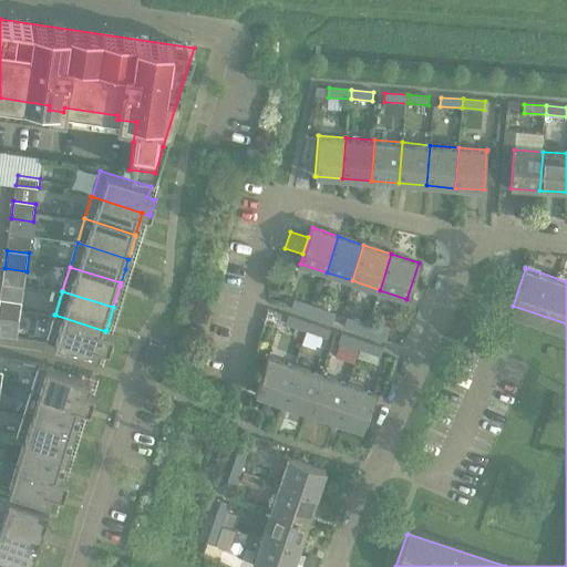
[(0,299),(0,318),(19,321),(22,302),(0,299)]
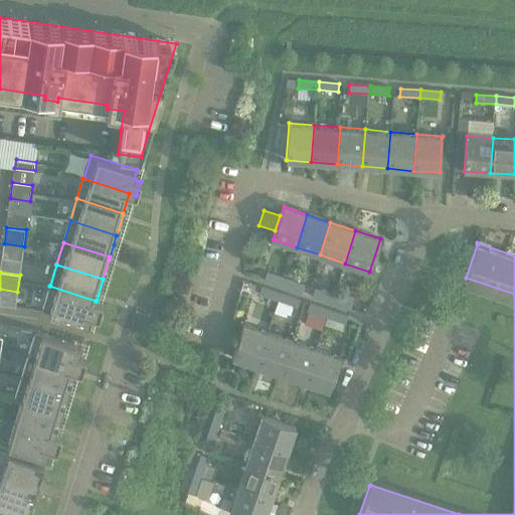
[(267,273),(264,281),(284,288),(286,279),(267,273)]
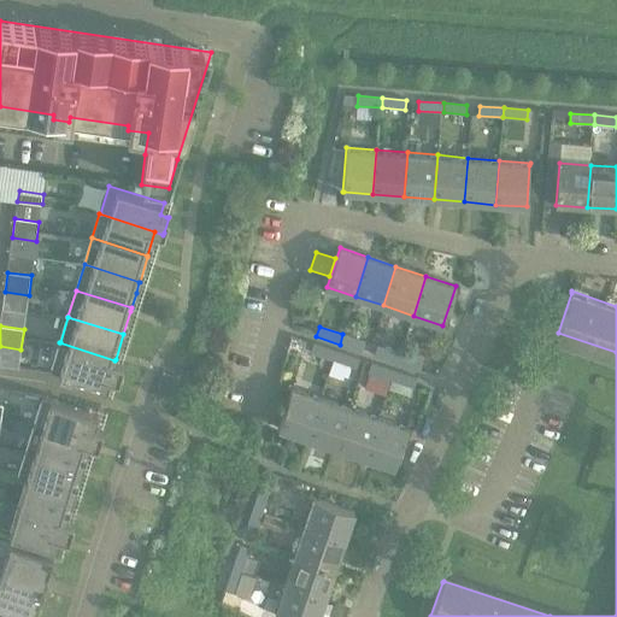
[(342,334),(340,345),(363,352),(366,342),(342,334)]
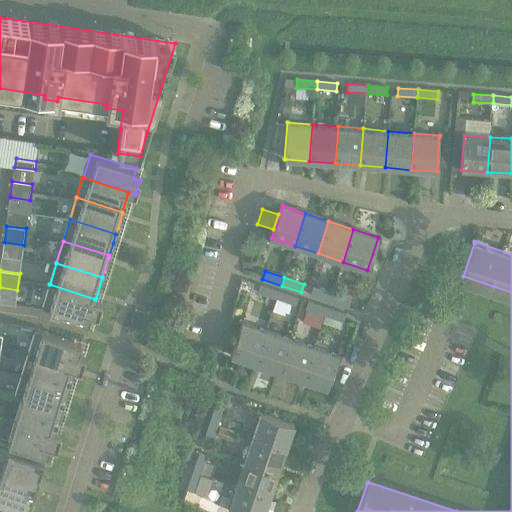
[(49,284),(42,308),(44,309),(56,313),(79,320),(88,323),(91,313),(93,314),(98,315),(102,301),(95,299),(49,284)]
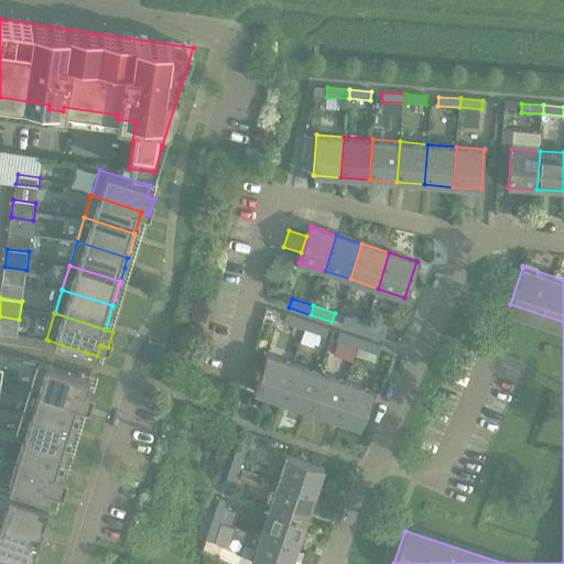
[(284,323),(305,331),(308,321),(288,314),(284,323)]
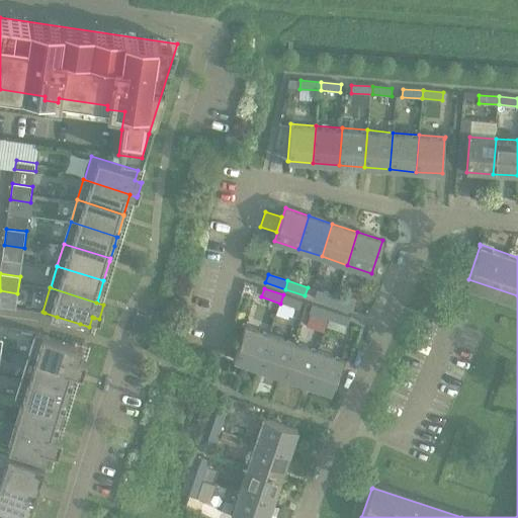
[(317,291),(314,298),(334,306),(336,297),(317,291)]
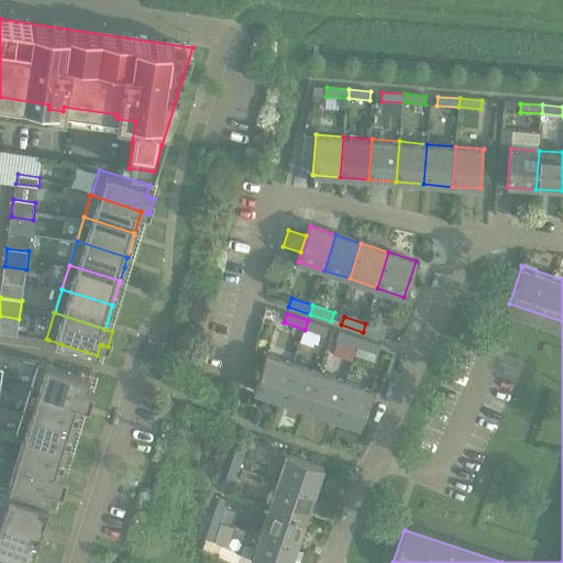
[(308,320),(305,330),(324,338),(328,328),(308,320)]
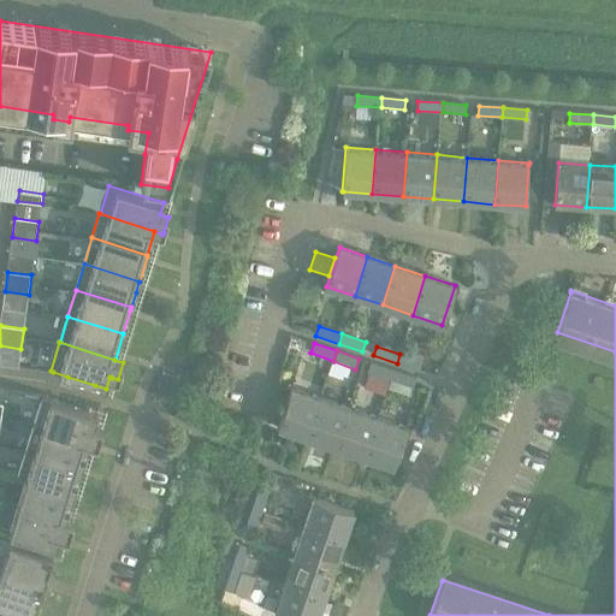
[(400,354),(397,363),(419,371),(422,362),(400,354)]
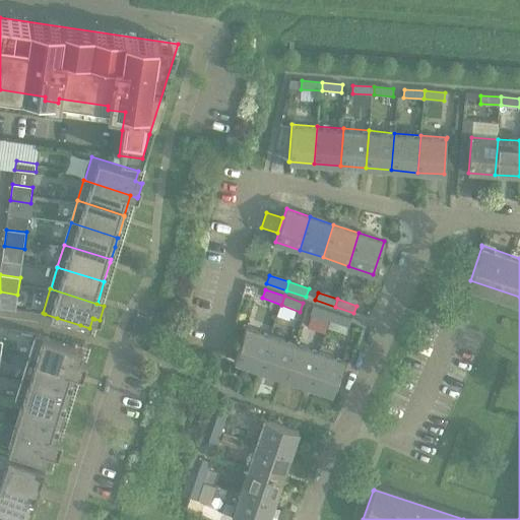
[(311,314),(330,321),(333,313),(313,306),(311,314)]
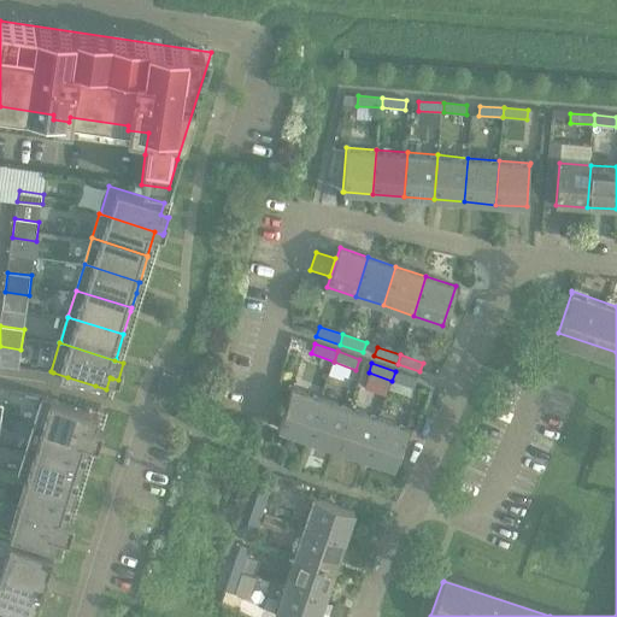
[(395,371),(392,381),(415,388),(417,378),(395,371)]
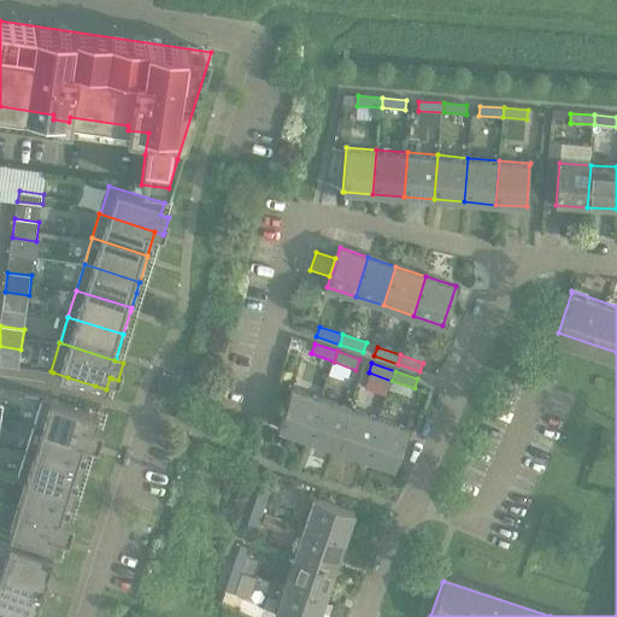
[(278,429),(307,439),(323,400),(292,389),(278,429)]
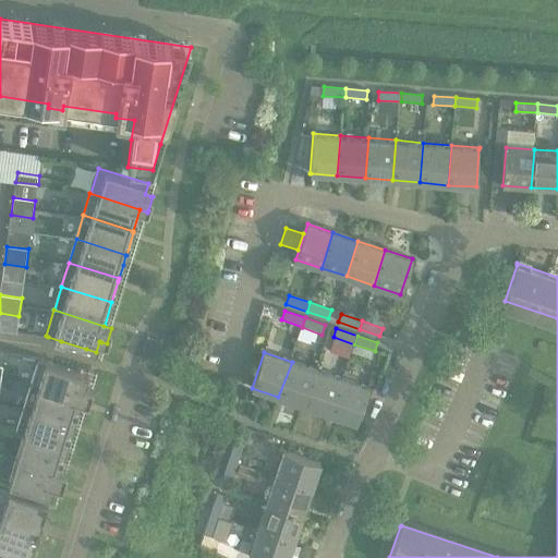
[(31,384),(81,400),(88,402),(93,388),(88,386),(85,385),(88,375),(80,372),(53,364),(46,362),(41,360),(38,360),(31,384)]
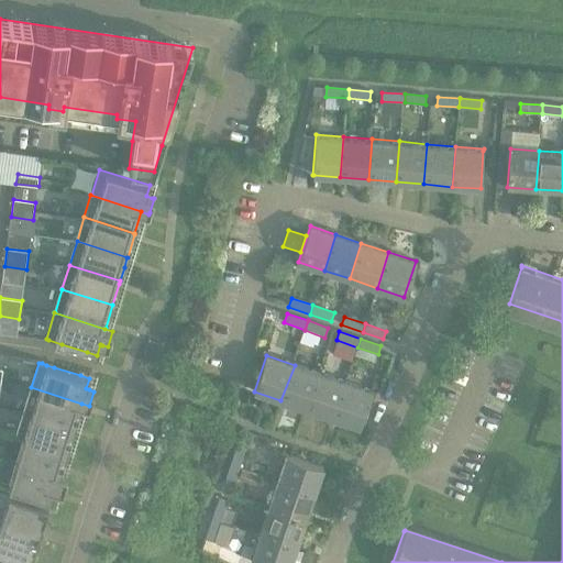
[(295,365),(280,400),(306,409),(318,373),(295,365)]
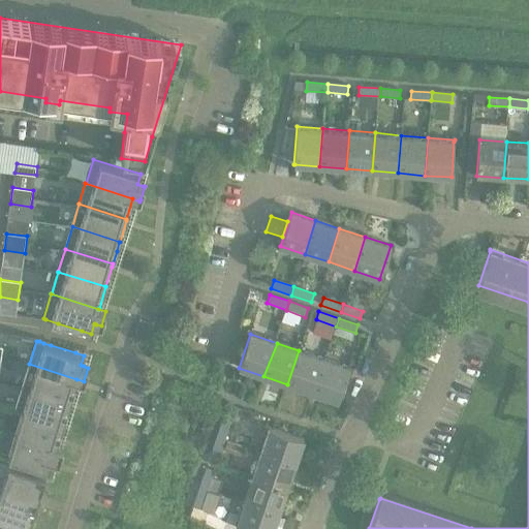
[(299,350),(287,384),(313,393),(322,359),(299,350)]
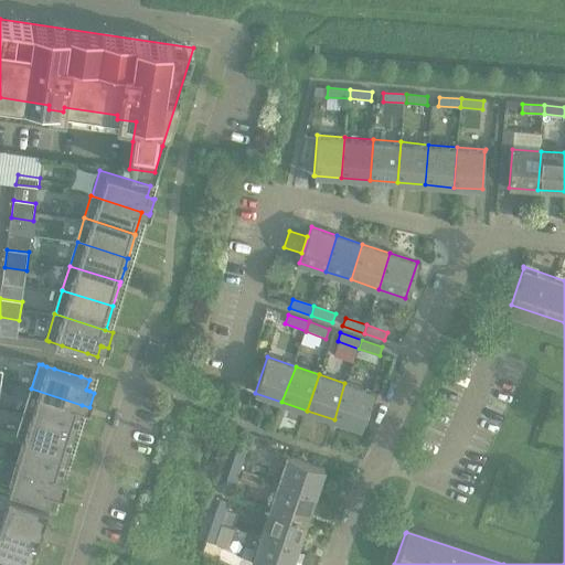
[(344,383),(334,419),(361,428),(373,393),(344,383)]
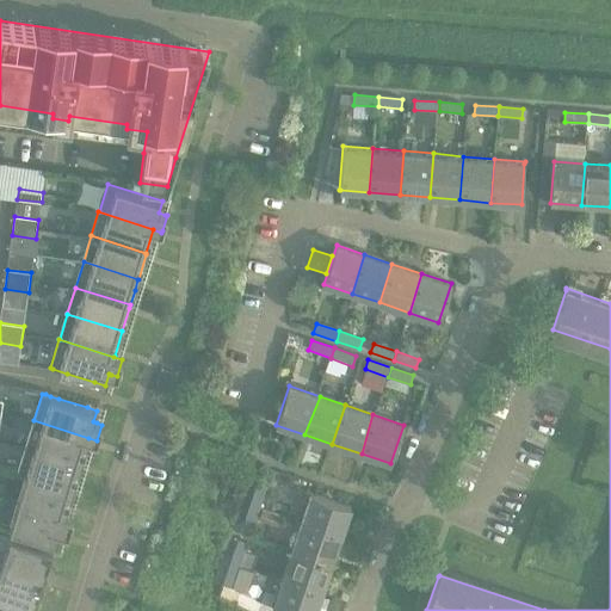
[(34,420),(26,446),(81,463),(88,439),(88,438),(34,420)]
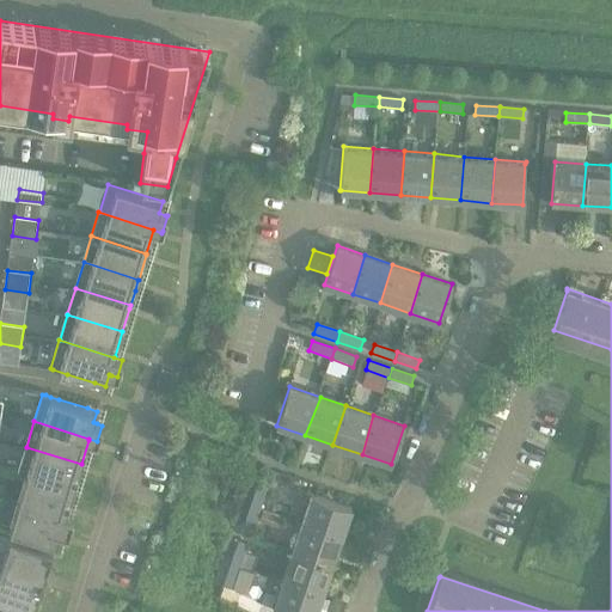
[(26,447),(18,473),(26,476),(73,490),(80,466),(81,464),(26,447)]
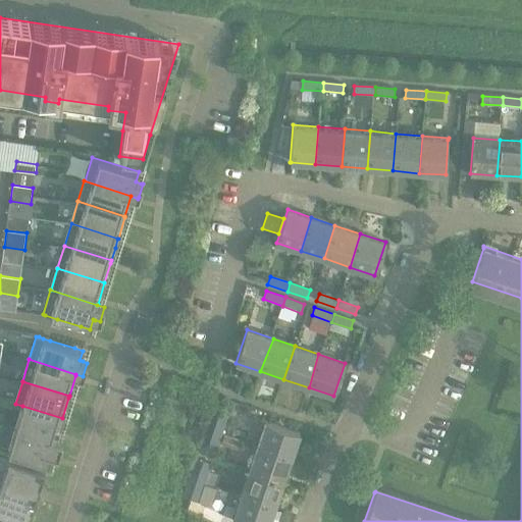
[(16,425),(15,428),(62,442),(62,441),(55,439),(57,432),(60,425),(62,418),(22,406),(21,407),(16,425)]
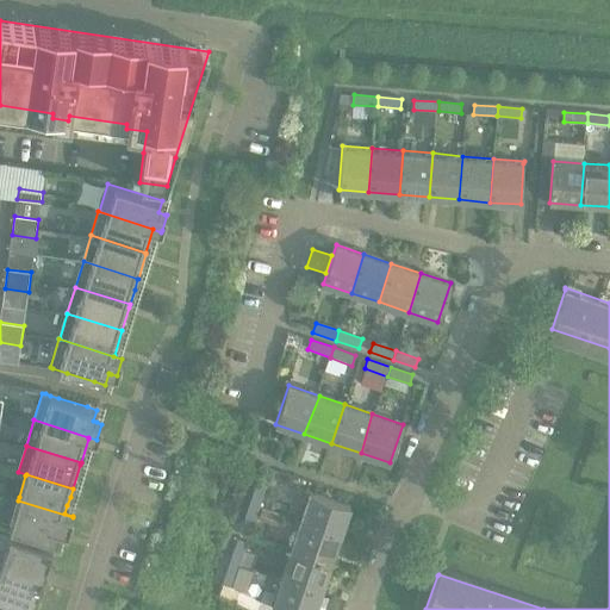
[(257,483),(249,504),(259,508),(266,485),(257,483)]
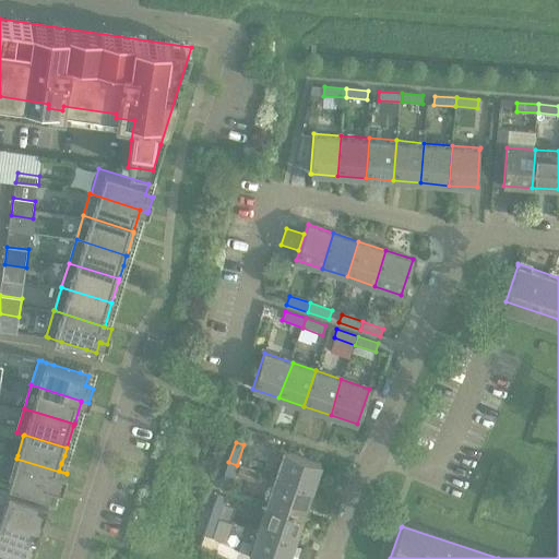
[(284,452),(276,475),(312,489),(321,464),(284,452)]
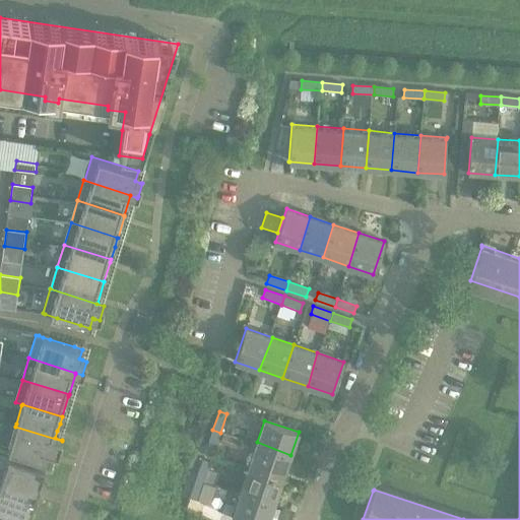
[(15,427),(8,449),(48,462),(51,452),(58,454),(60,446),(62,441),(15,427)]
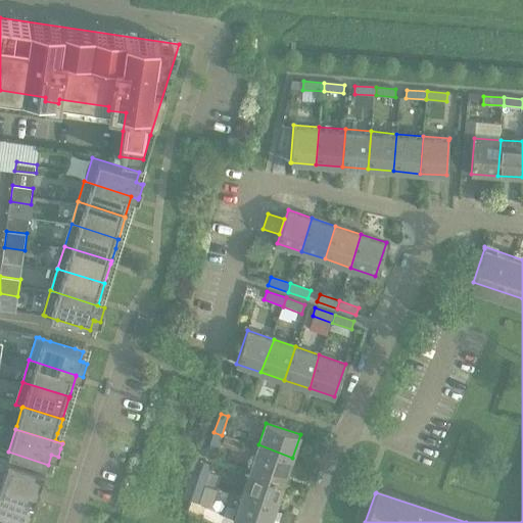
[(214,432),(207,452),(216,455),(222,435),(214,432)]
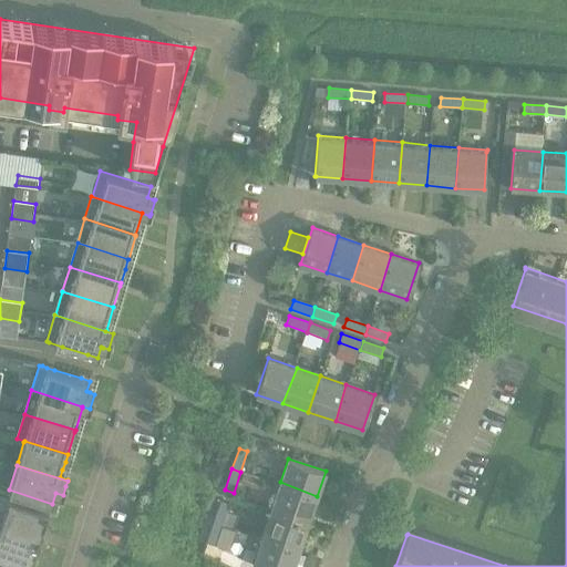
[(245,473),(241,483),(258,488),(260,478),(245,473)]
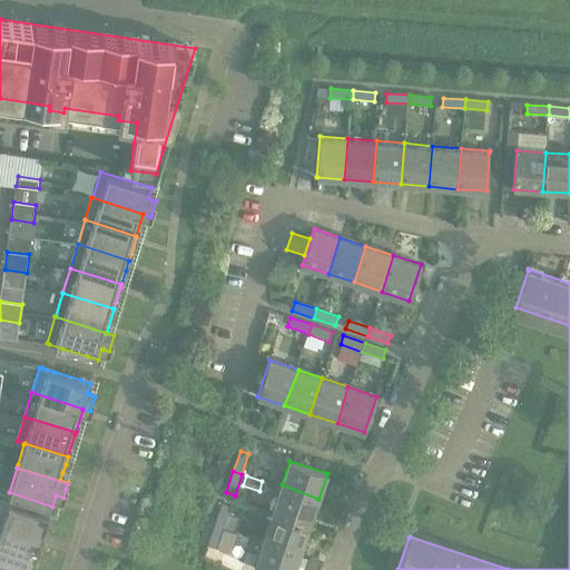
[(282,484),(272,513),(310,526),(318,499),(282,484)]
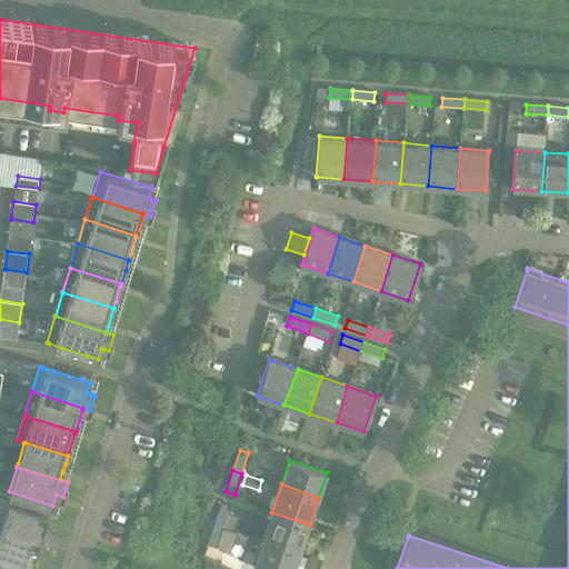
[(9,498),(1,522),(41,537),(49,511),(9,498)]
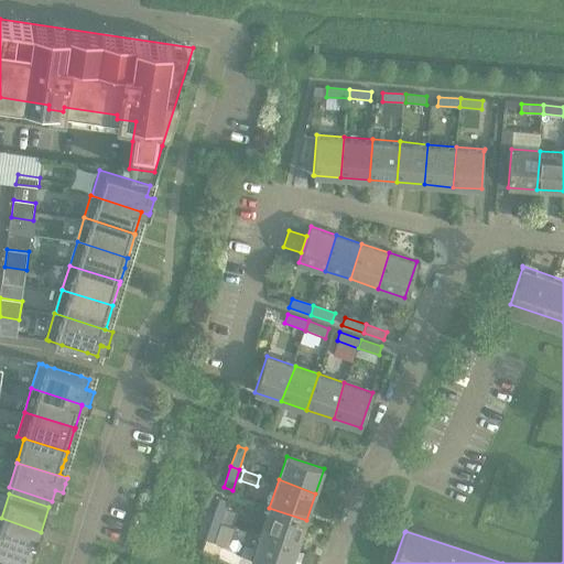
[(220,498),(213,518),(223,521),(229,501),(220,498)]
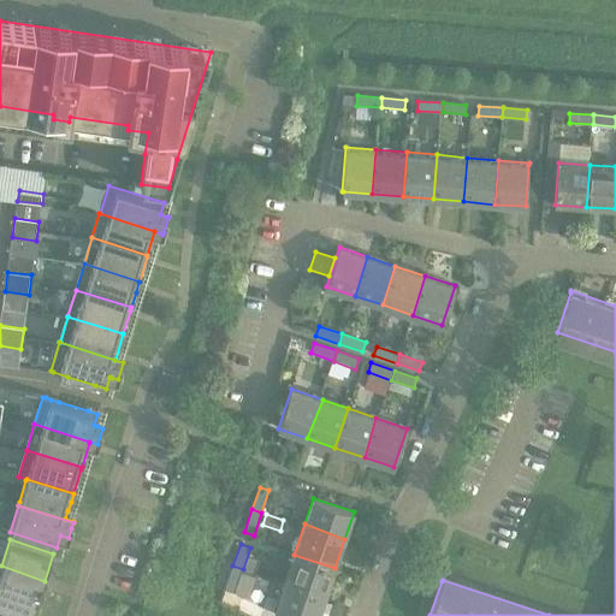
[(294,555),(284,582),(325,597),(335,568),(294,555)]
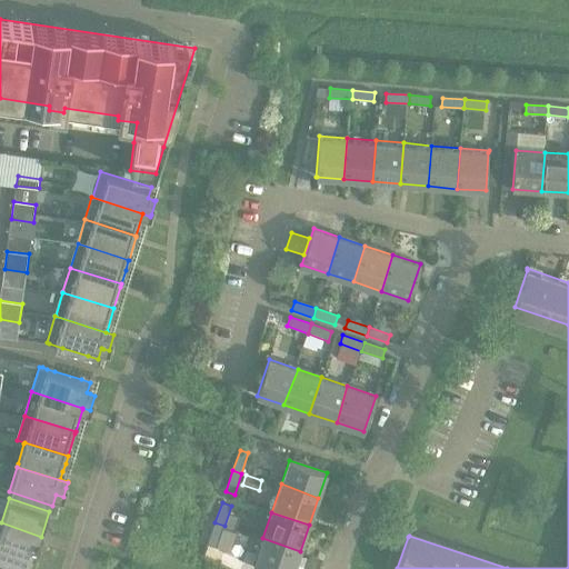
[(1,522),(0,525),(0,550),(32,562),(41,537),(1,522)]
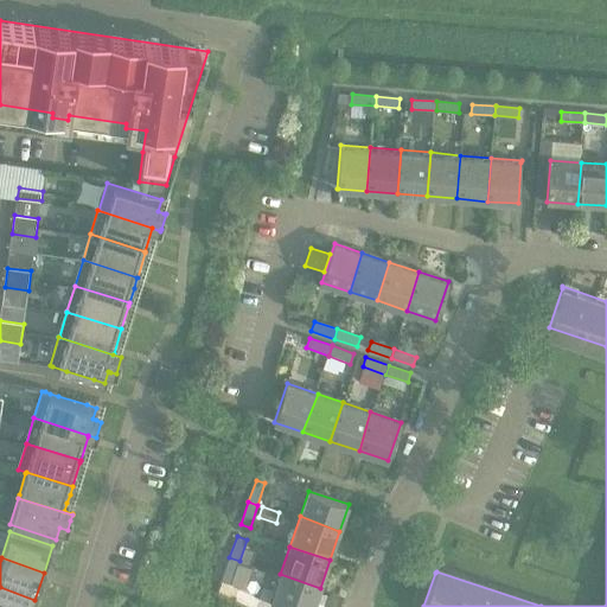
[(229,557),(222,581),(231,585),(240,561),(229,557)]
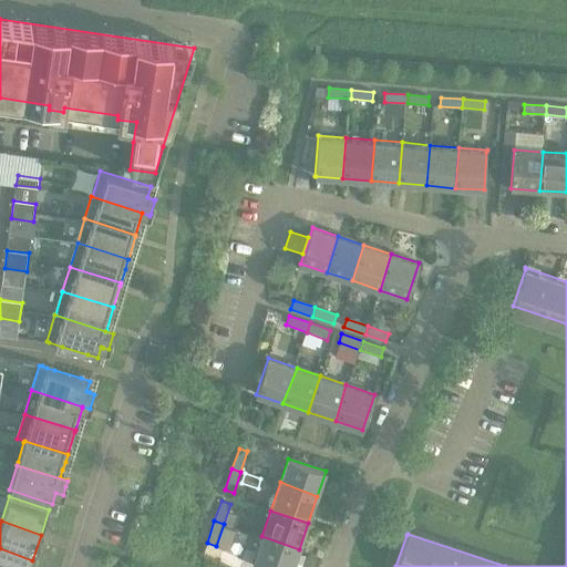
[(257,566),(292,566),(299,549),(261,536),(251,565),(257,566)]
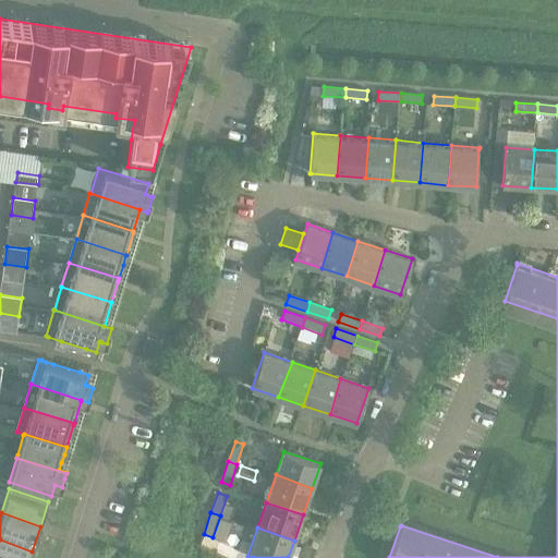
[(0,540),(0,557),(28,557),(32,552),(0,540)]
